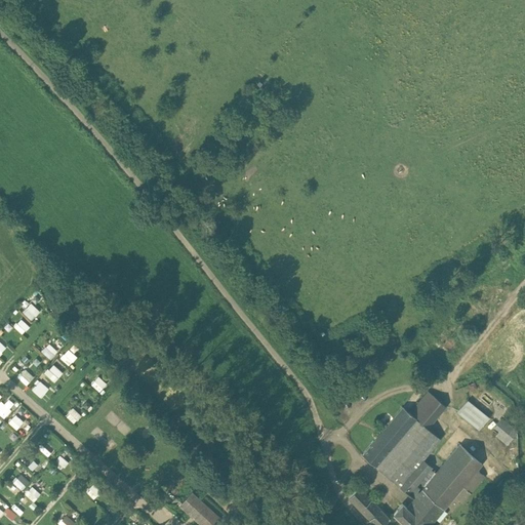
[(31,319),(39,311),(30,303),(23,311),(31,319)]
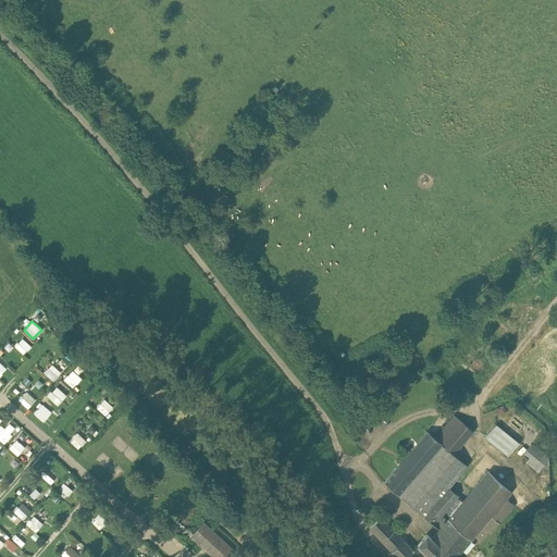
[(23,354),(31,346),(23,337),(14,345),(23,354)]
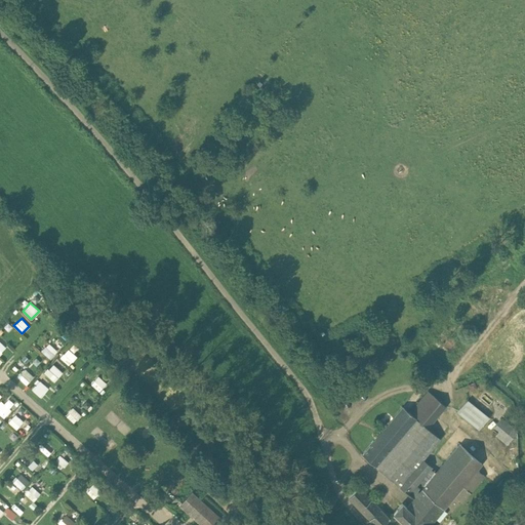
[(50,358),(57,350),(48,342),(42,350),(50,358)]
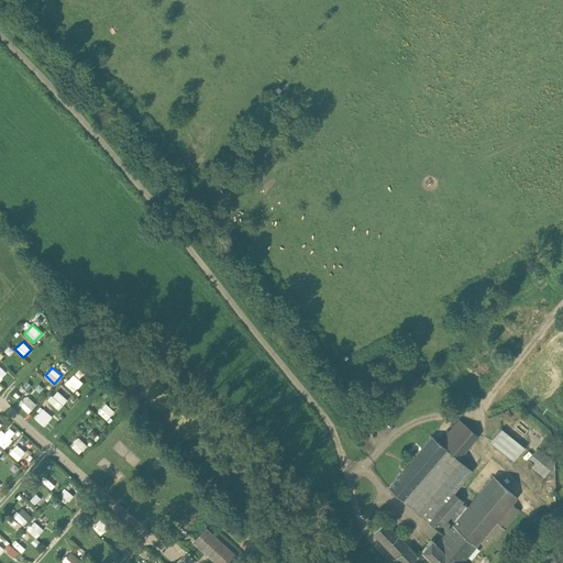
[(76,390),(80,381),(72,376),(66,386),(76,390)]
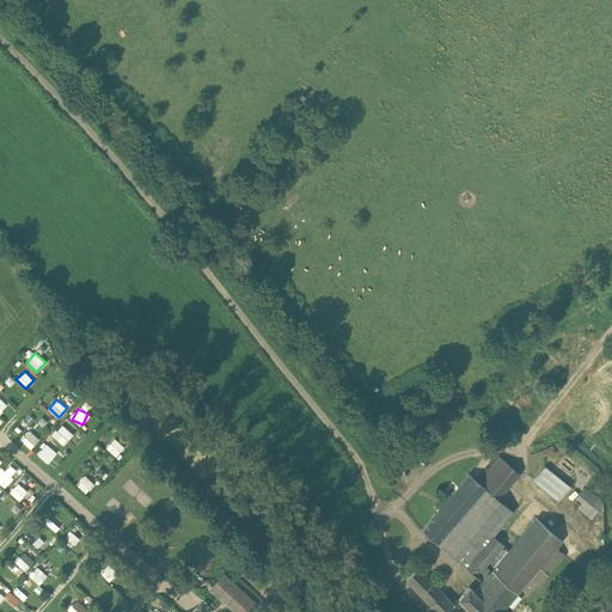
[(60,423),(51,435),(65,444),(73,432),(60,423)]
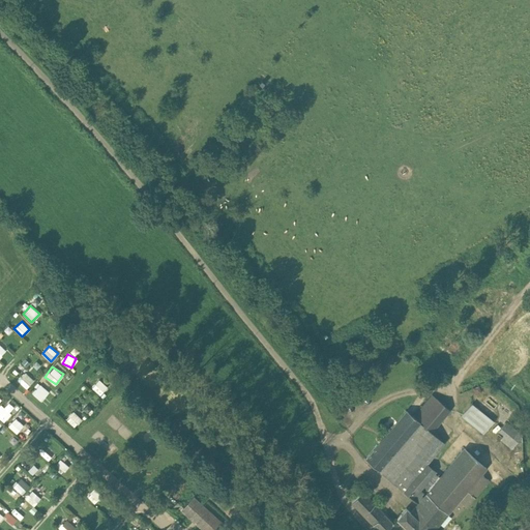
[(25,371),(17,379),(26,388),(34,380),(25,371)]
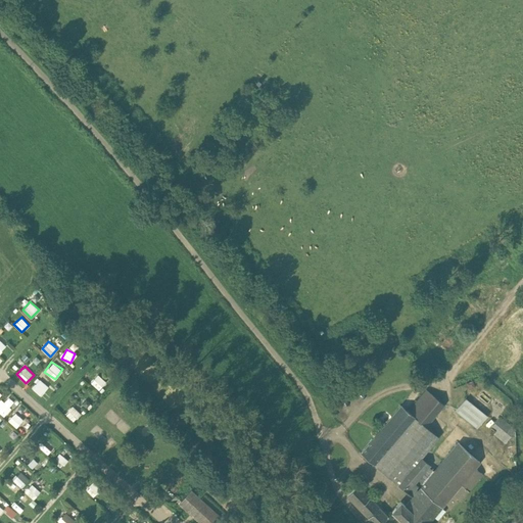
[(90,382),(99,389),(106,381),(97,374),(90,382)]
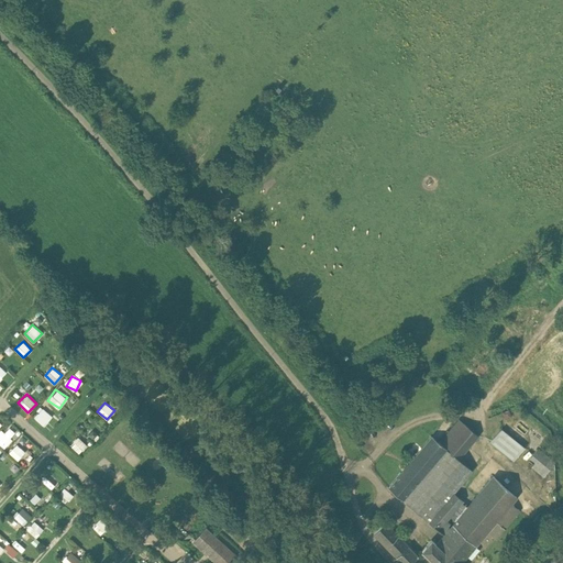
[(33,417),(43,426),(52,416),(42,407),(33,417)]
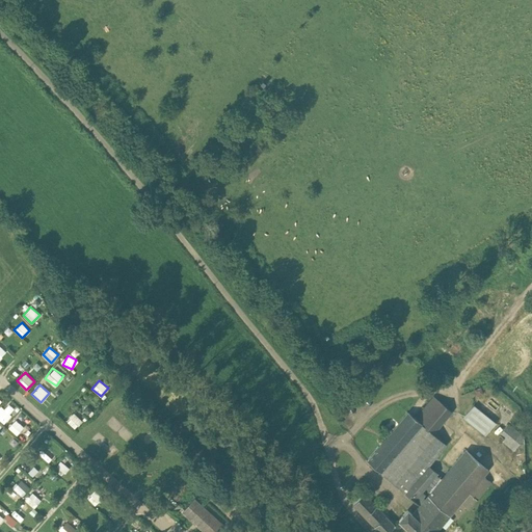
[(346,393),(328,406),(334,414),(339,409),(338,407),(354,395),(349,388),(345,391),(346,393)]
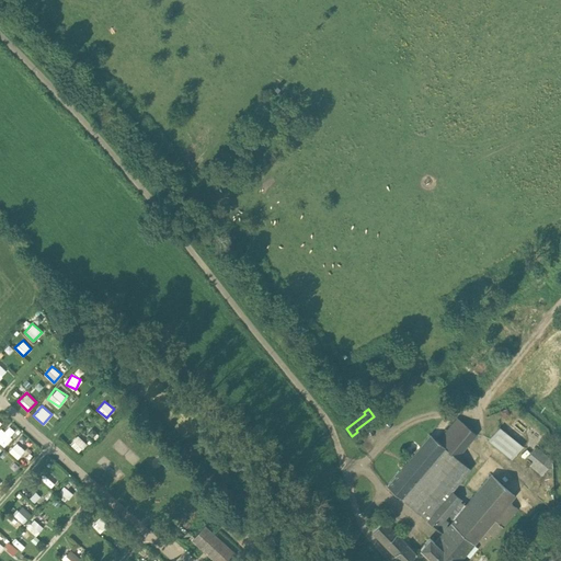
[(476,434),(457,419),(437,441),(457,457),(476,434)]
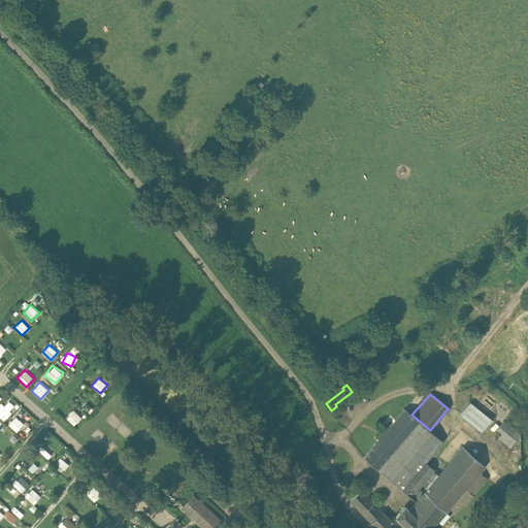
[(0,416),(4,419),(14,404),(5,398),(0,405),(0,410),(0,416)]
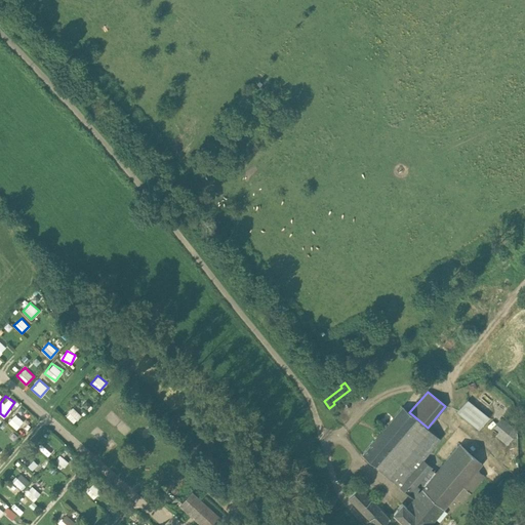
[(488,417),(467,401),(457,411),(479,429),(488,417)]
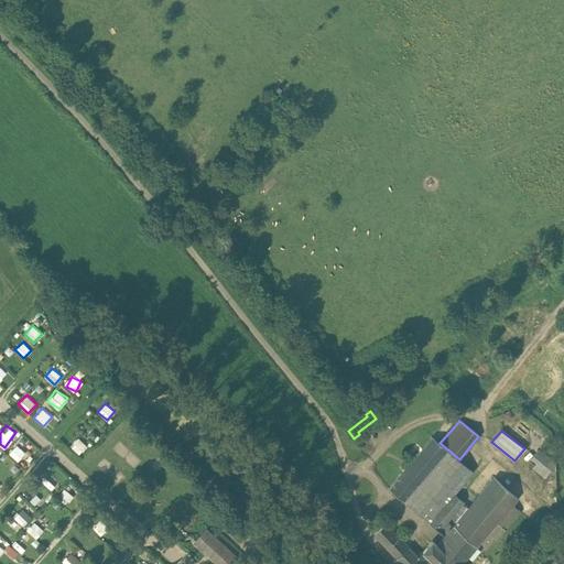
[(77,436),(69,445),(79,454),(87,445),(77,436)]
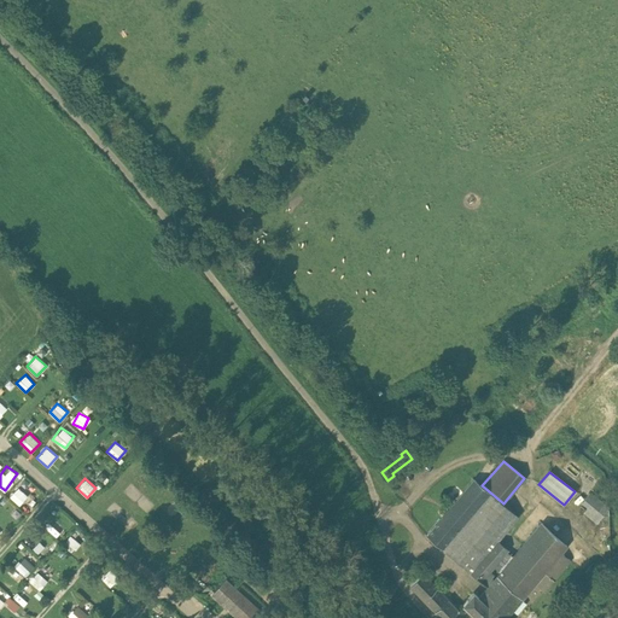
[(474,479),(426,535),(488,587),(493,579),(490,577),(493,575),(489,571),(508,548),(497,540),(518,517),(503,503),(482,485),(474,479)]
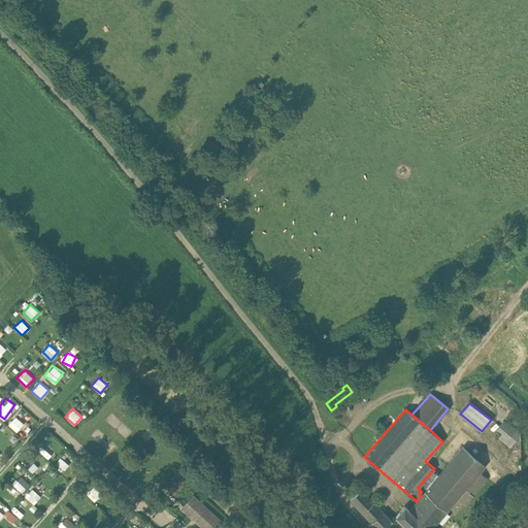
[(520,435),(504,422),(497,430),(514,443),(520,435)]
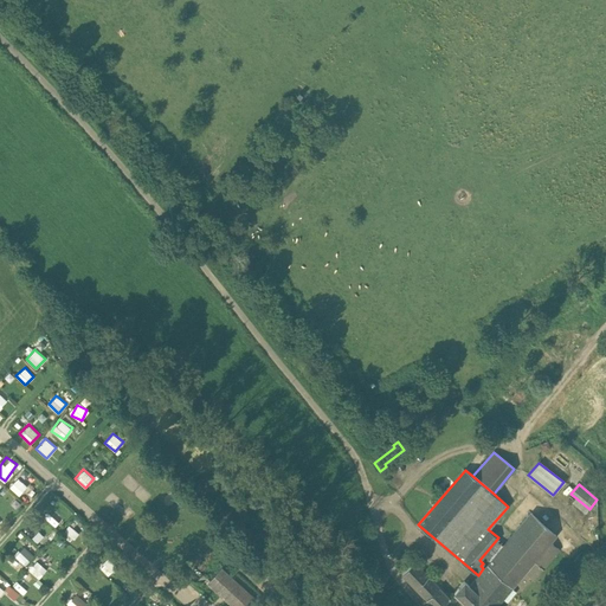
[(49,520),(56,527),(63,519),(56,511),(49,520)]
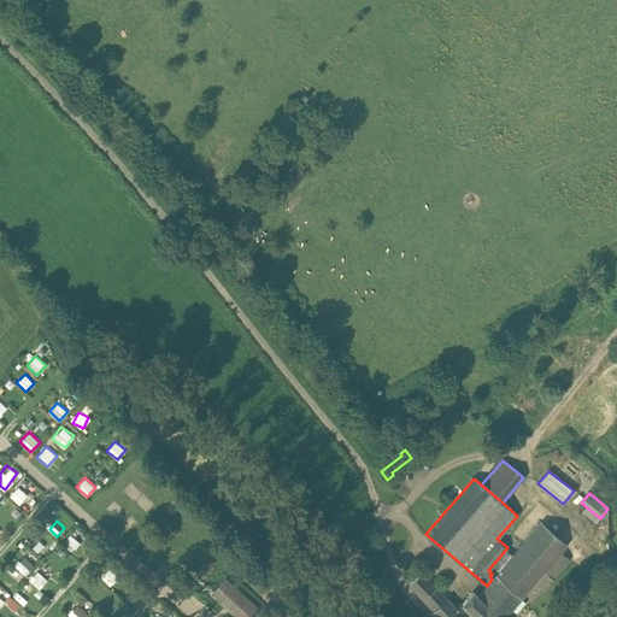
[(487,586),(477,597),(500,616),(504,616),(544,571),(553,579),(569,559),(560,552),(566,545),(541,522),(492,579),(487,586)]
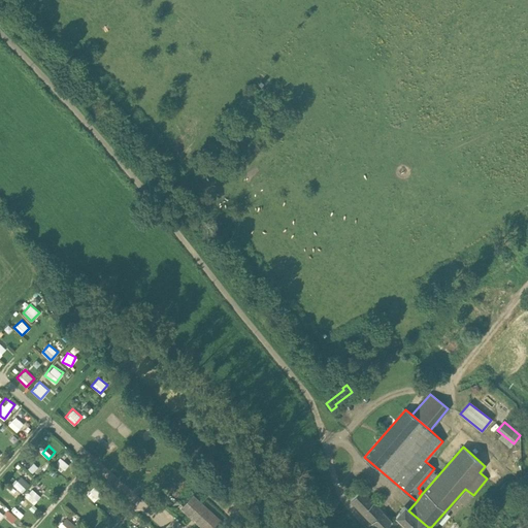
[(54,464),(61,472),(68,464),(61,457),(54,464)]
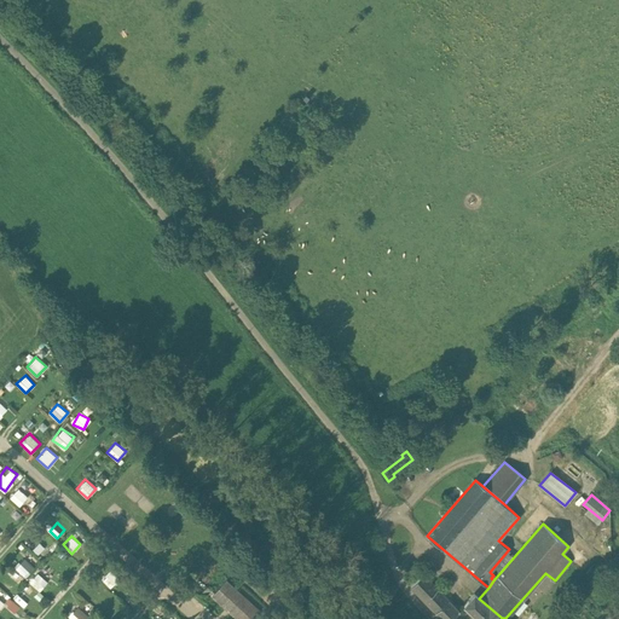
[(40,542),(33,548),(38,554),(45,548),(40,542)]
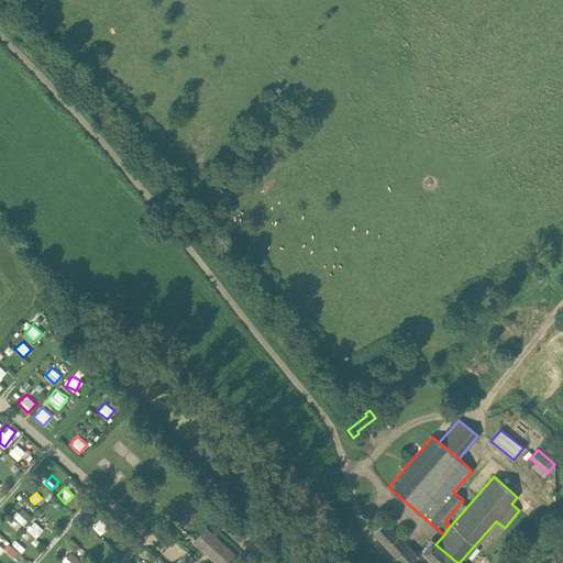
[(555,511),(547,505),(532,521),(541,529),(555,511)]
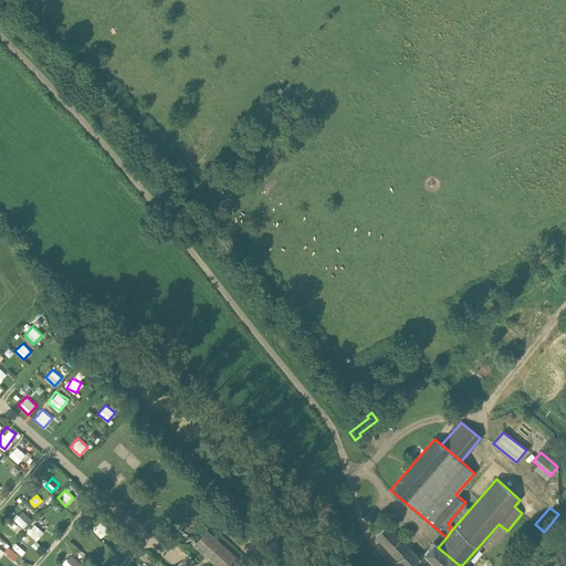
[(22,527),(31,517),(21,509),(13,519),(22,527)]
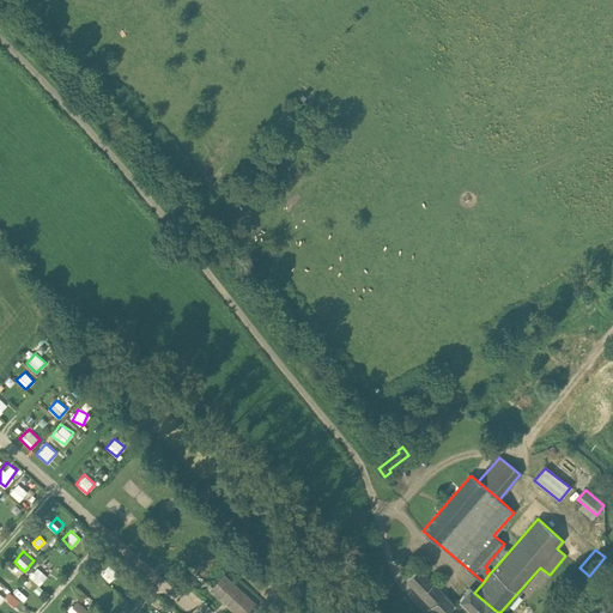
[(37,566),(29,575),(38,586),(48,576),(37,566)]
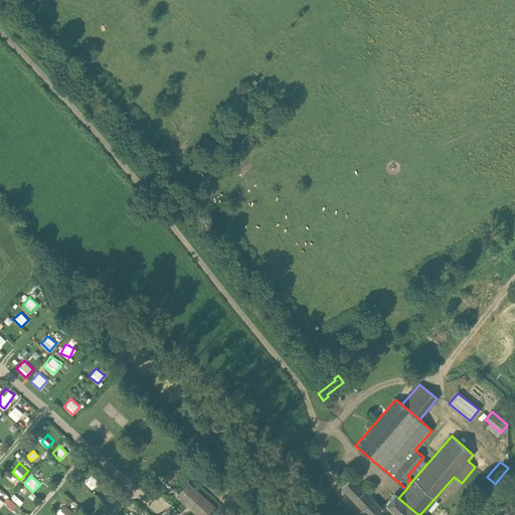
[(93,488),(97,483),(89,477),(84,483),(93,488)]
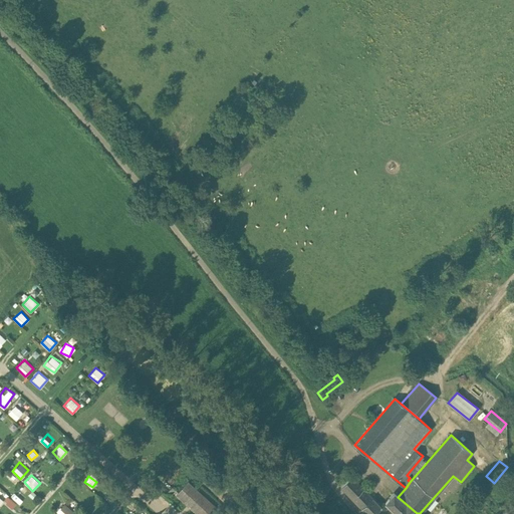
[(373,513),(380,507),(351,476),(341,487),(366,513),(373,513)]
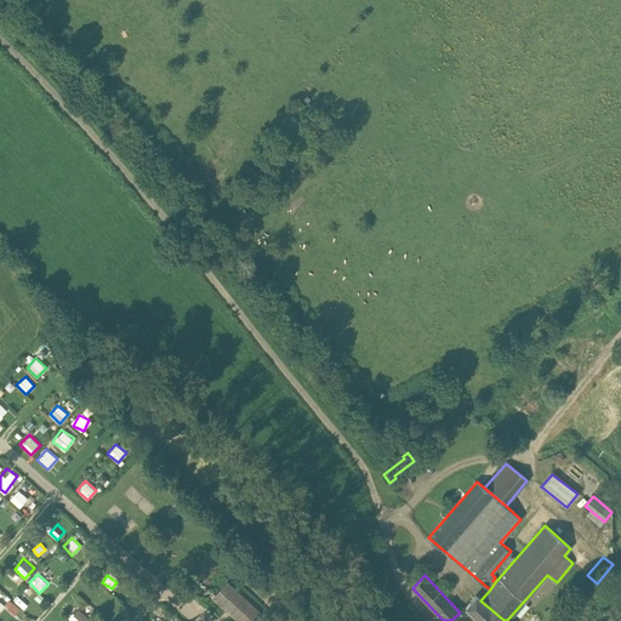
[(255,620),(262,614),(226,582),(212,598),(238,620),(255,620)]
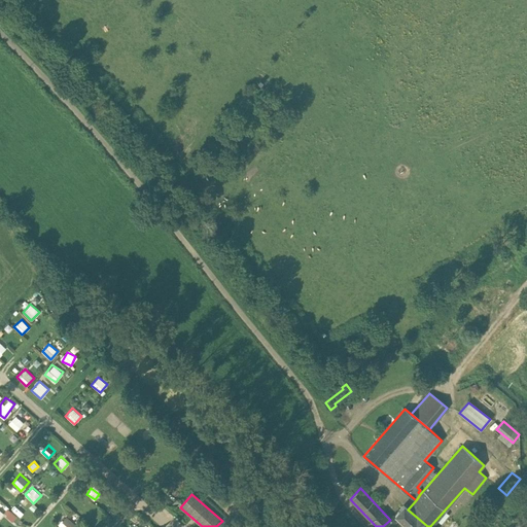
[(427,526),(408,510),(403,505),(394,515),(408,526),(427,526)]
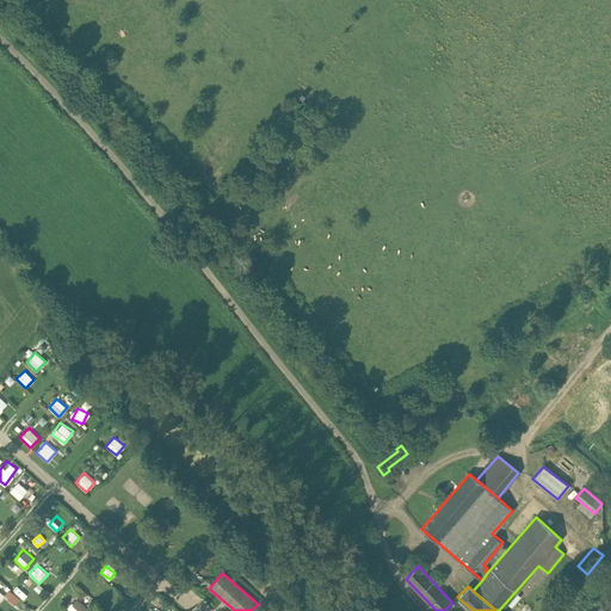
[(4,596),(14,605),(19,598),(10,590),(4,596)]
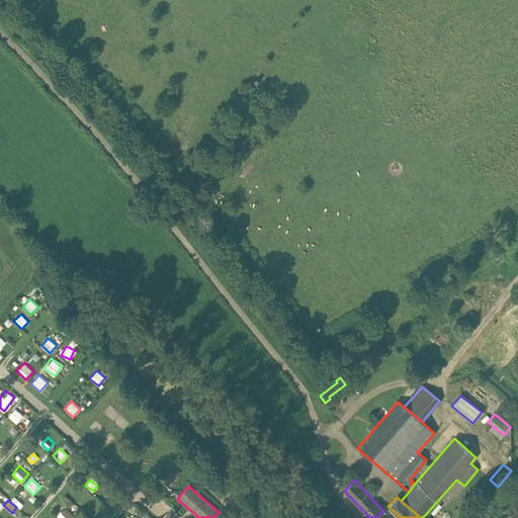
[(64,506),(57,515),(60,517),(71,517),(74,515),(64,506)]
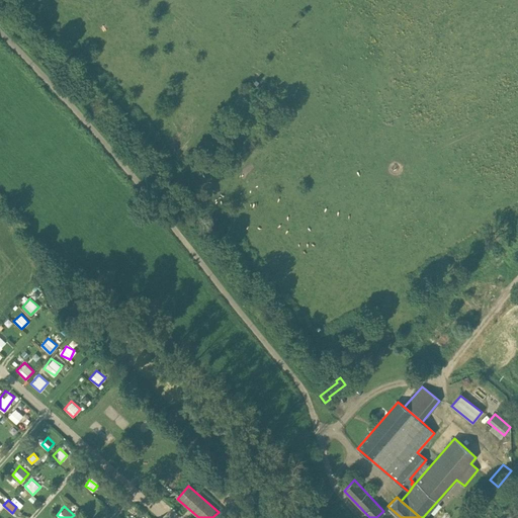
All buildings are outlined.
